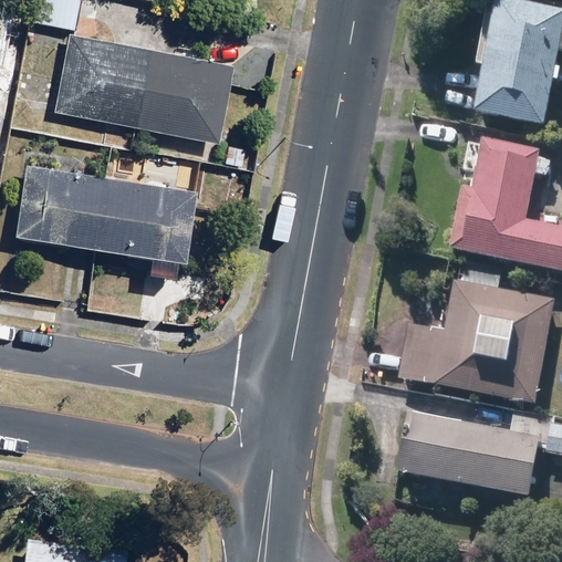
[(32,0),(30,16),(74,22),(77,0),(32,0)]
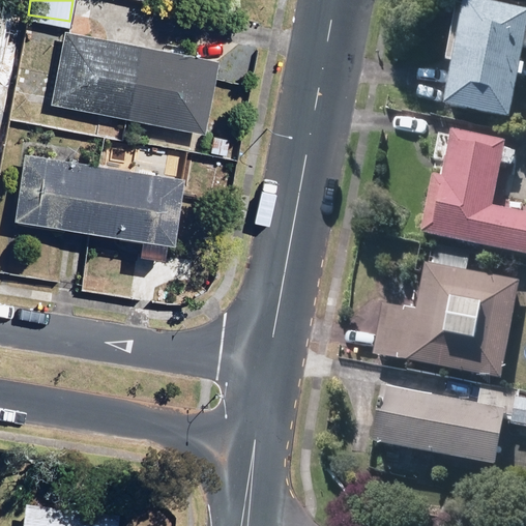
[(525,5),(495,0),(454,0),(444,57),(454,58),(444,105),(515,117),(525,56),(525,5)]
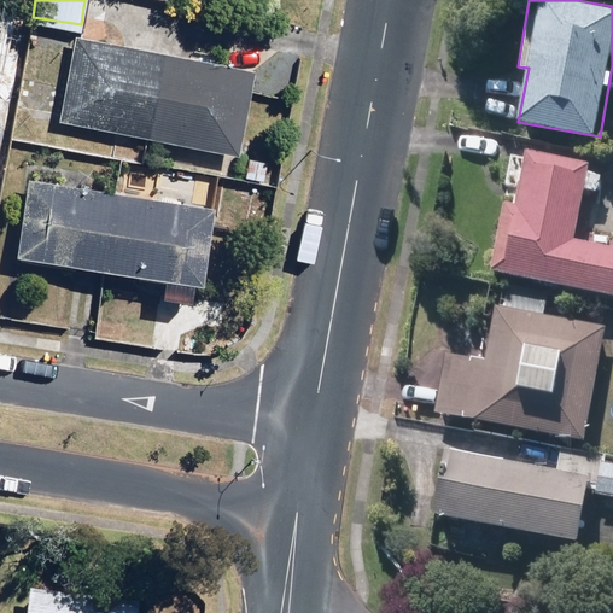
[(74,42),(57,130),(233,163),(250,75),(74,42)]
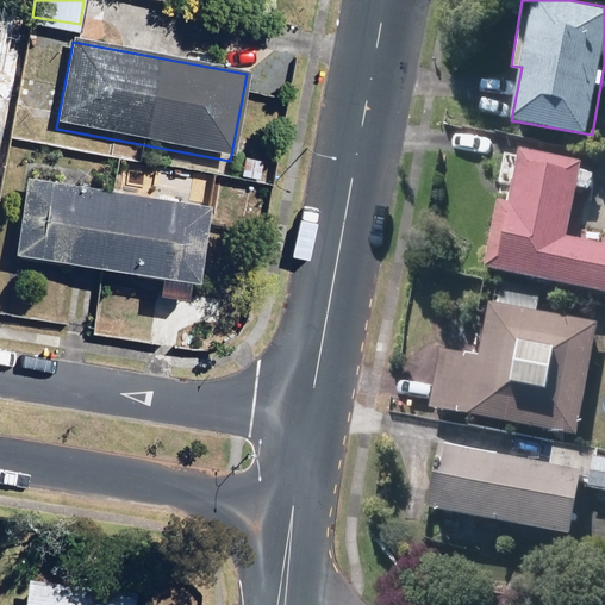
[(500,180),(484,267),(604,289),(604,241),(572,235),(586,160),(501,143),(494,180),(500,180)]
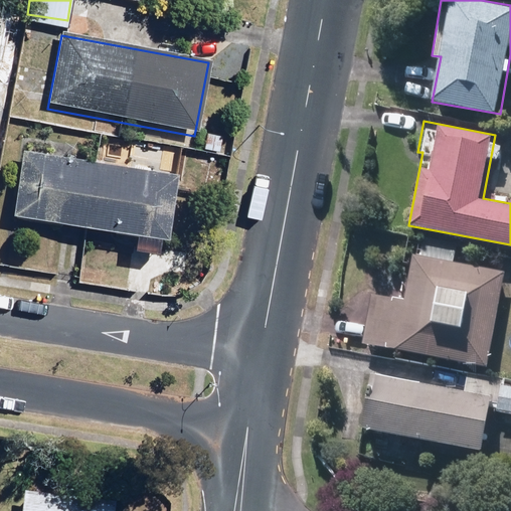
[(176,164),(20,145),(12,210),(135,225),(133,241),(159,244),(160,232),(167,233),(176,164)]
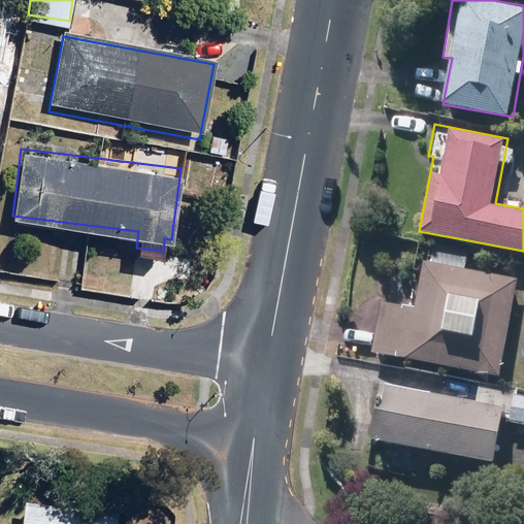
[(380,298),(369,351),(498,374),(517,275),(464,266),(467,250),(426,242),(414,305),(380,298)]
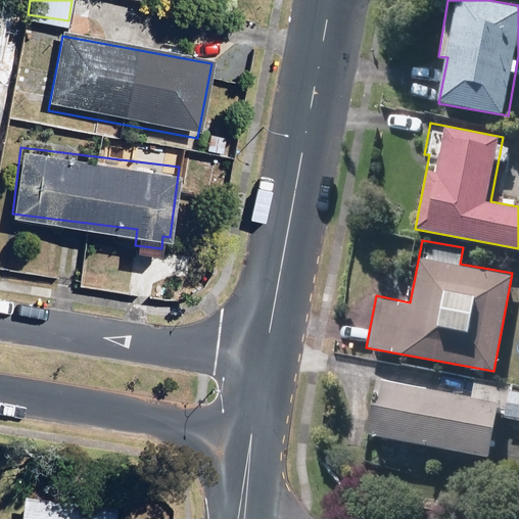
[(518,416),(518,384),(471,376),(468,395),(377,378),(366,434),(488,458),(497,412),(518,416)]
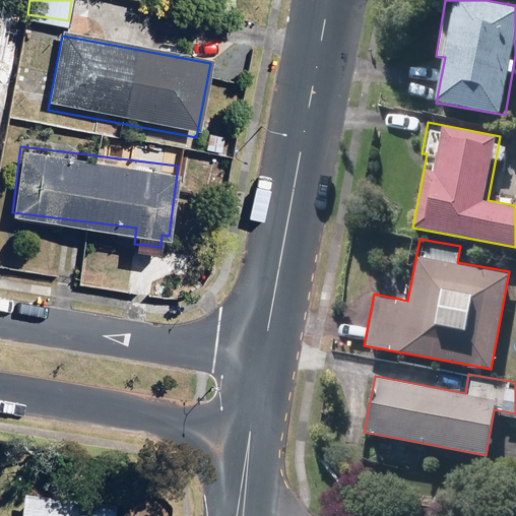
[(120,515),(122,503),(19,494),(17,515),(120,515)]
